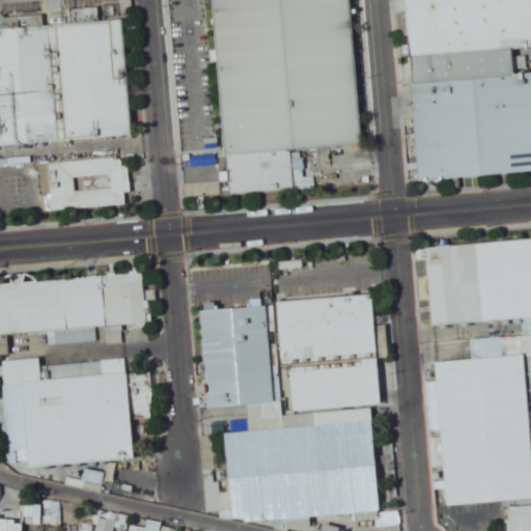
[(361,143),(350,0),(213,0),(225,152),(361,143)]
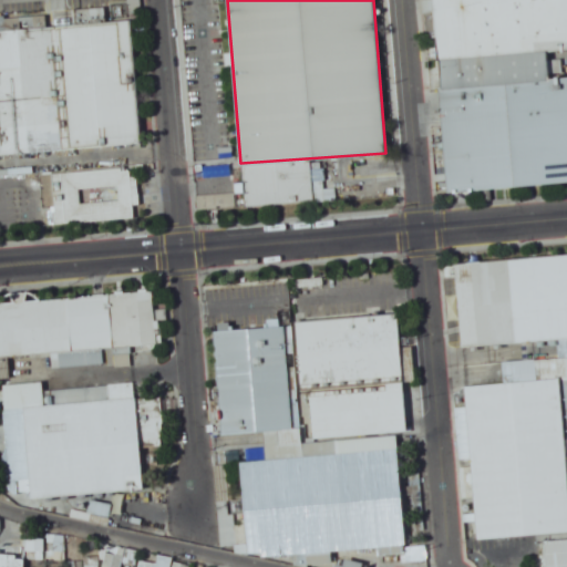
[(566,0),(435,0),(444,189),(519,186),(527,182),(491,122),(491,117),(498,113),(498,106),(532,88),(533,88),(531,84),(550,83),(549,52),(566,50),(566,0)]
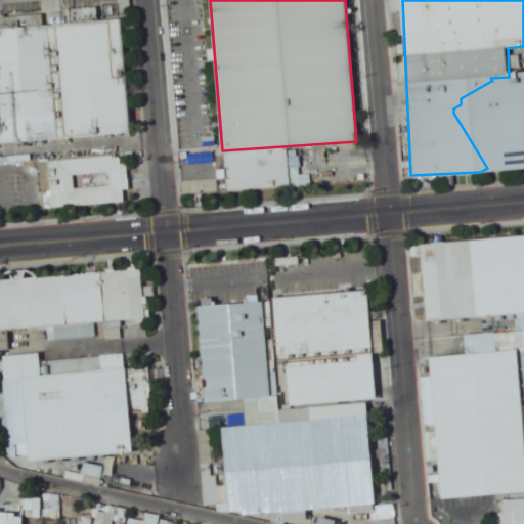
[(0,143),(77,138),(78,158),(47,160),(51,207),(124,202),(120,150),(125,150),(124,135),(130,135),(122,18),(85,20),(84,10),(5,15),(6,28),(0,28),(0,143)]
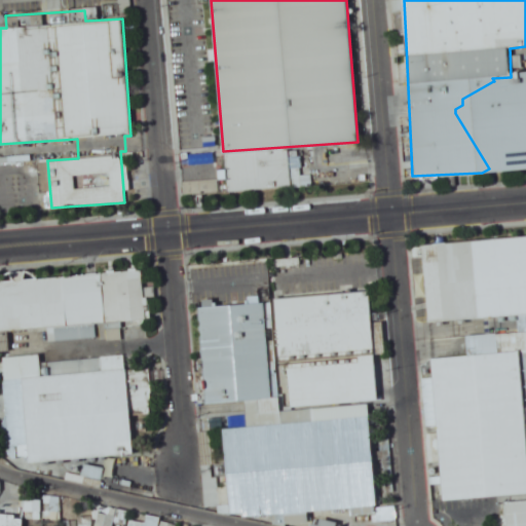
[(525,235),(423,242),(427,320),(525,313),(525,235)]
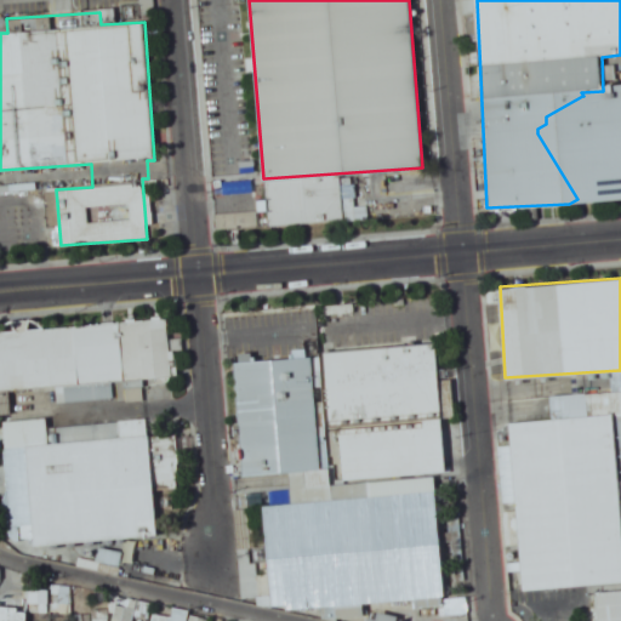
[(523,590),(620,582),(620,563),(616,564),(615,536),(587,539),(586,517),(562,519),(556,420),(511,423),(523,590)]
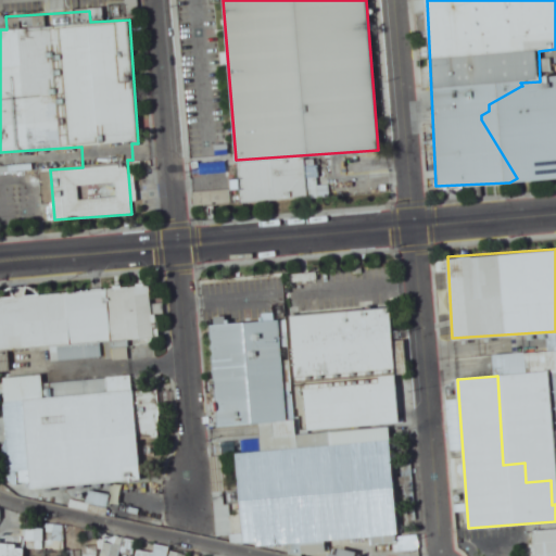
[(397,534),(390,450),(364,452),(365,466),(350,467),(355,521),(337,522),(338,540),(397,534)]
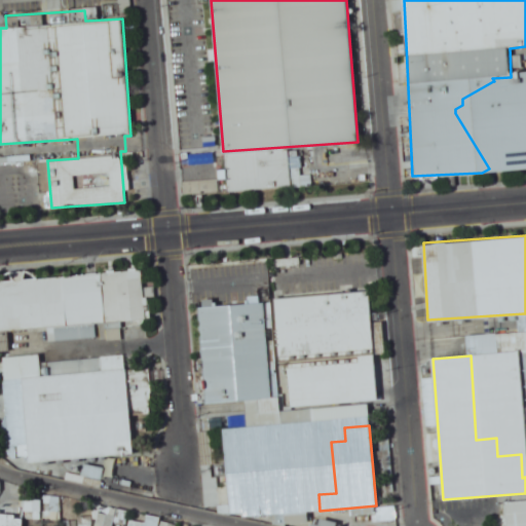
[(261,442),(261,427),(230,427),(230,435),(227,435),(227,442),(261,442)]
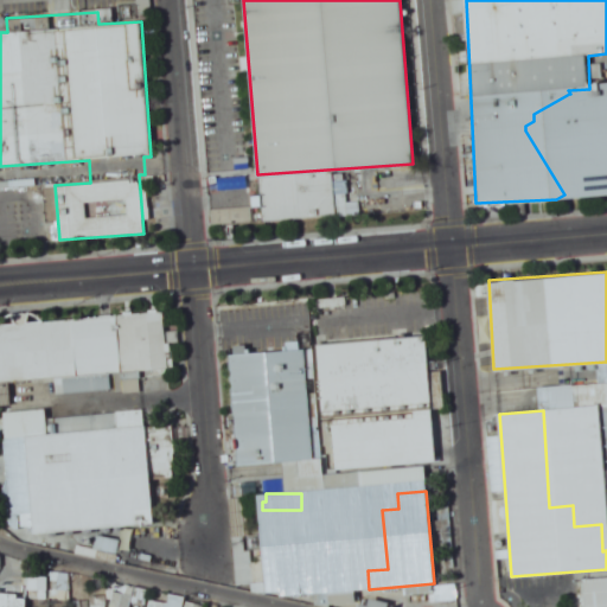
[(314,590),(359,587),(357,566),(313,569),(314,590)]
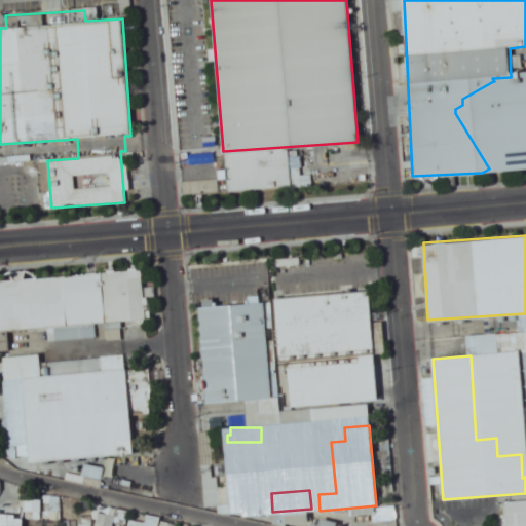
[(27,512),(41,512),(41,499),(27,499),(27,512)]
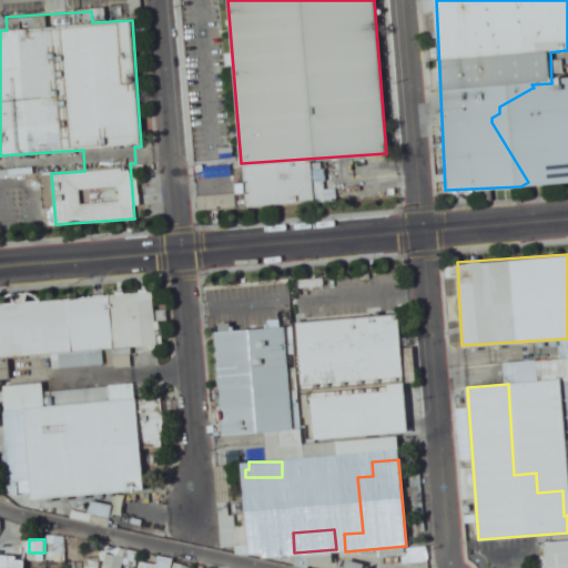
[(567,567),(567,540),(548,541),(548,567),(567,567)]
